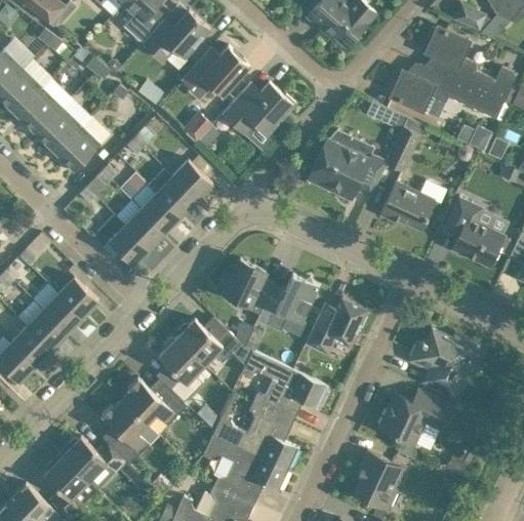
[(63,9),(50,0),(28,0),(24,6),(48,25),(63,9)]
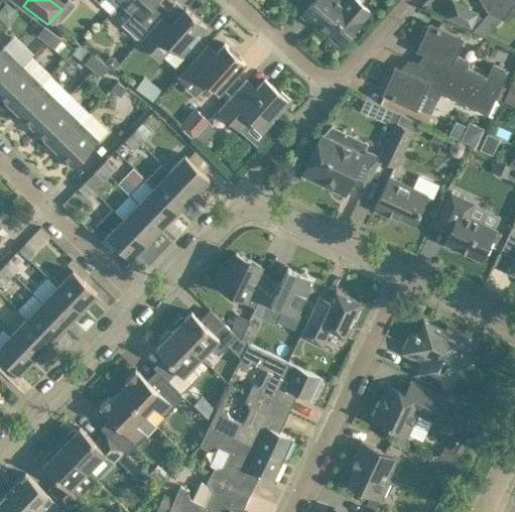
[(91,0),(99,7),(104,0),(115,9),(120,4),(123,0),(91,0)]
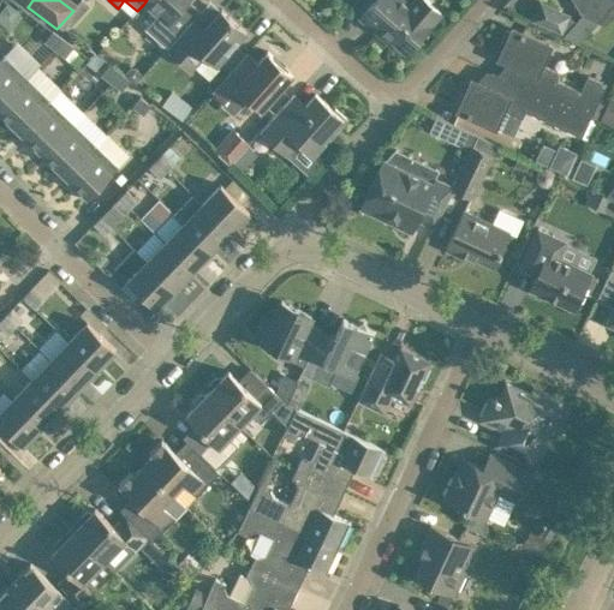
[(147,0),(143,5),(156,17),(143,31),(166,52),(191,24),(200,15),(186,3),(188,0),(147,0)]
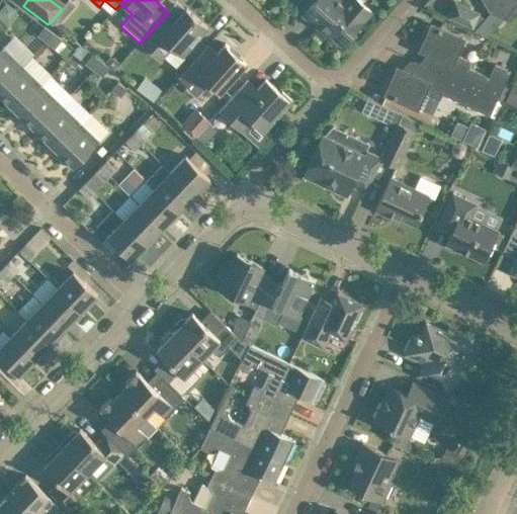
[(370,13),(355,0),(354,0),(350,0),(344,7),(335,0),(317,0),(302,17),(317,31),(319,28),(340,48),(370,13)]
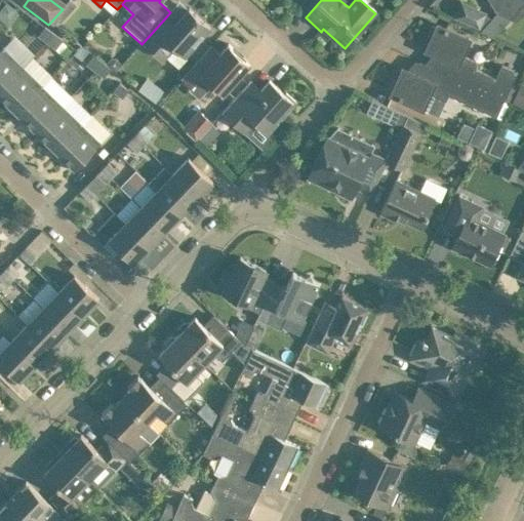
[(489,0),(487,3),(495,15),(509,0),(489,0)]
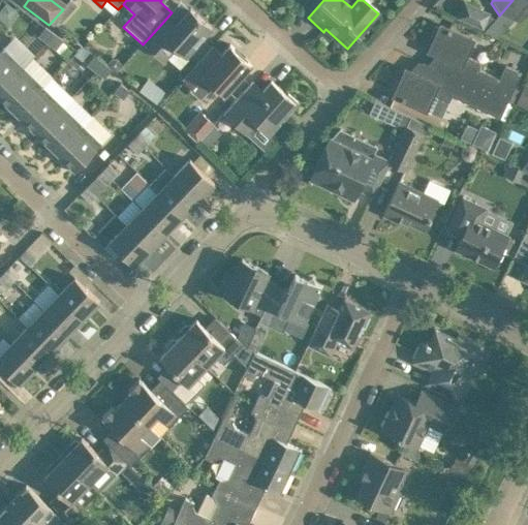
[(527,0),(513,0),(499,16),(513,22),(527,7),(527,0)]
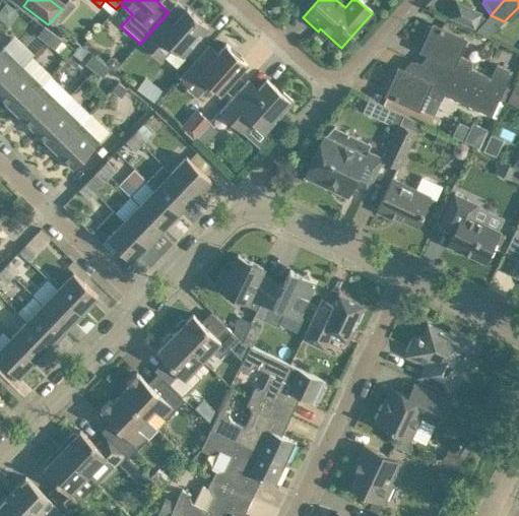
[(455,5),(448,22),(473,35),(481,17),(455,5)]
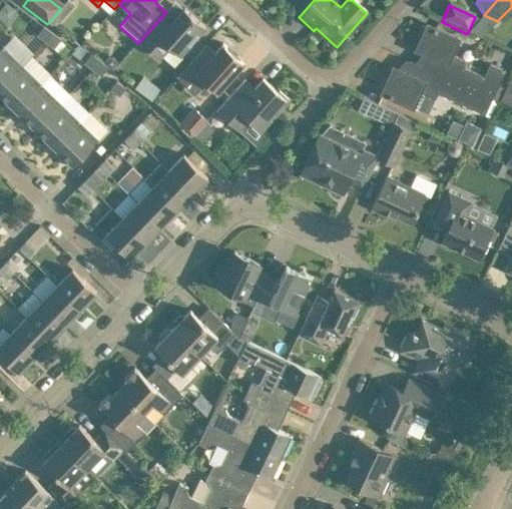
[(6,7),(0,14),(0,20),(4,23),(12,11),(6,7)]
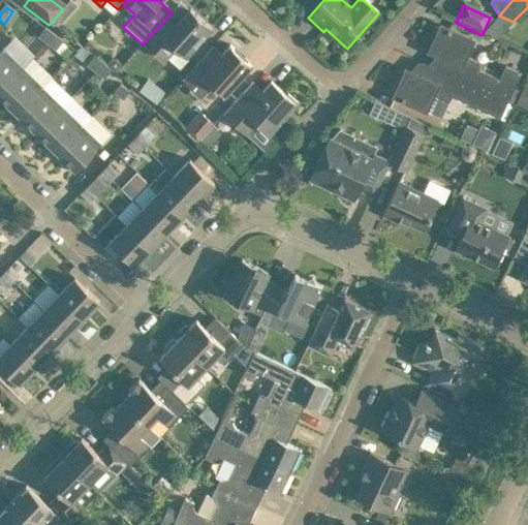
[(164,21),(143,44),(163,63),(175,51),(185,60),(211,30),(189,11),(174,29),(164,21)]
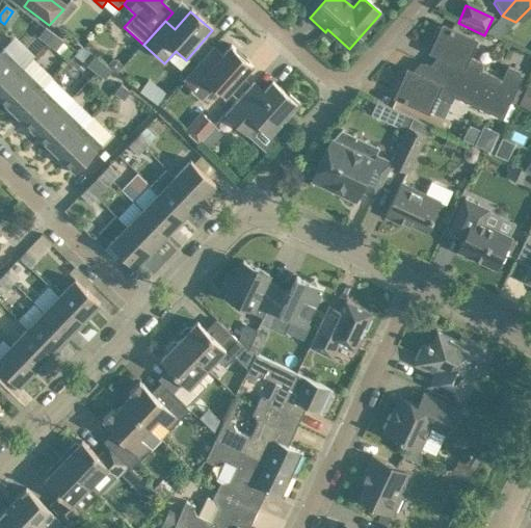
[(424,66),(424,67),(509,105),(523,76),(507,69),(501,82),(480,73),(483,66),(468,58),(475,43),(442,28),(441,30),(437,29),(431,41),(435,43),(431,52),(430,54),(437,58),(442,59),(436,71),(429,68),(424,66)]
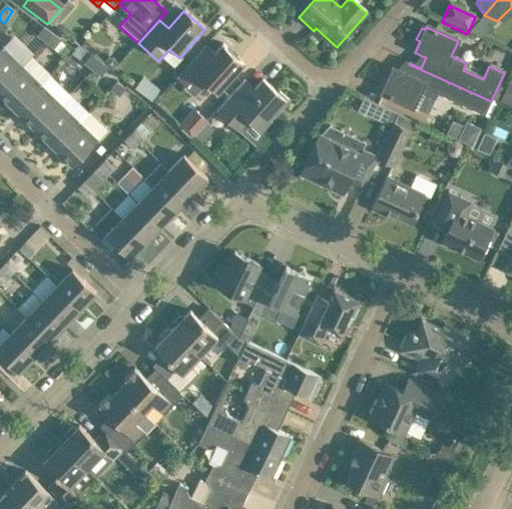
[(35,38),(44,45),(51,35),(43,28),(35,38)]
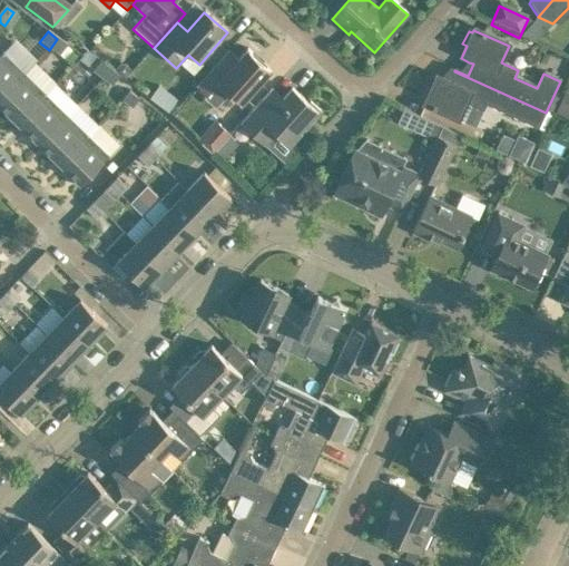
[(57,39),(49,50),(59,57),(67,47),(57,39)]
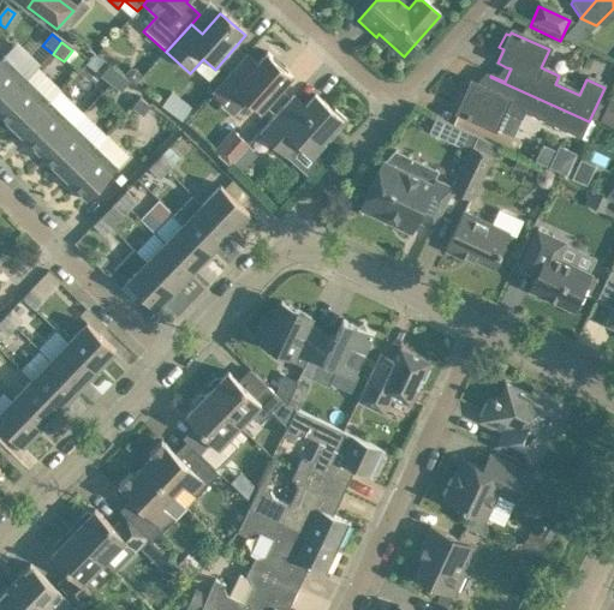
[(261,113),(281,88),(276,84),(287,72),(267,54),(257,66),(246,57),(212,96),(222,106),(220,108),(232,118),(244,106),(240,103),(244,99),(261,113)]
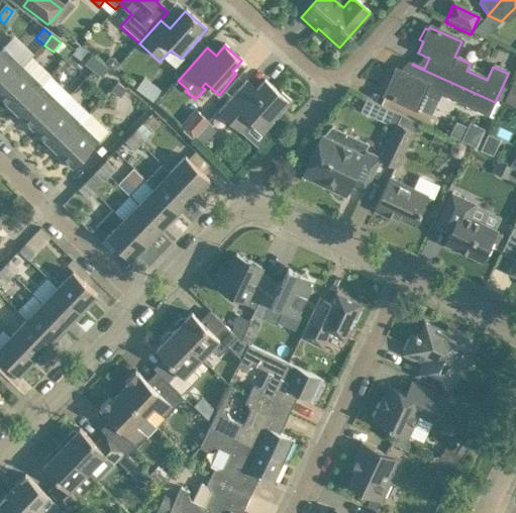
[(0,91),(22,69),(2,49),(0,52),(0,91)]
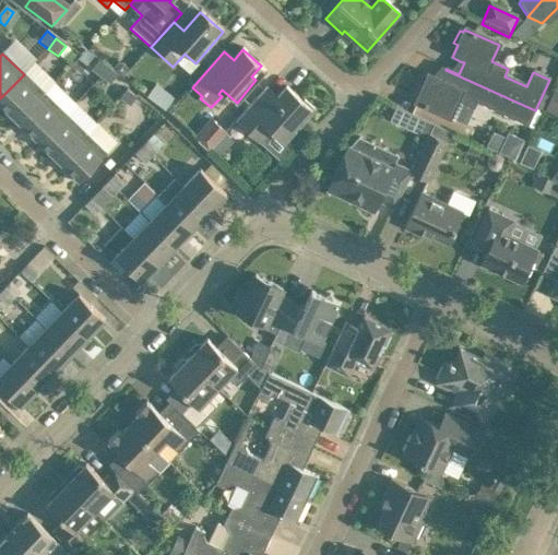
[(90,72),(99,79),(107,69),(98,61),(90,72)]
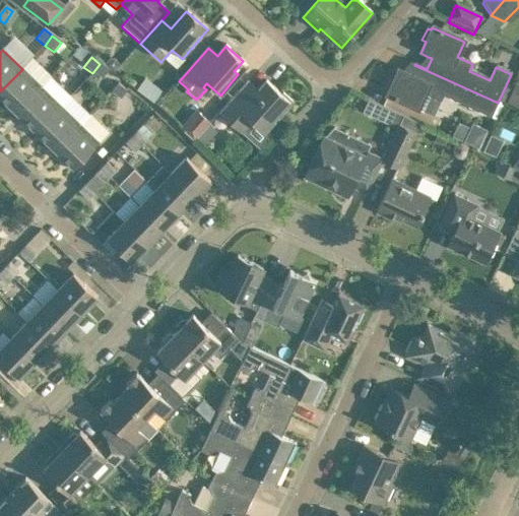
[(109,61),(105,67),(109,71),(113,74),(120,66),(113,61),(109,61)]
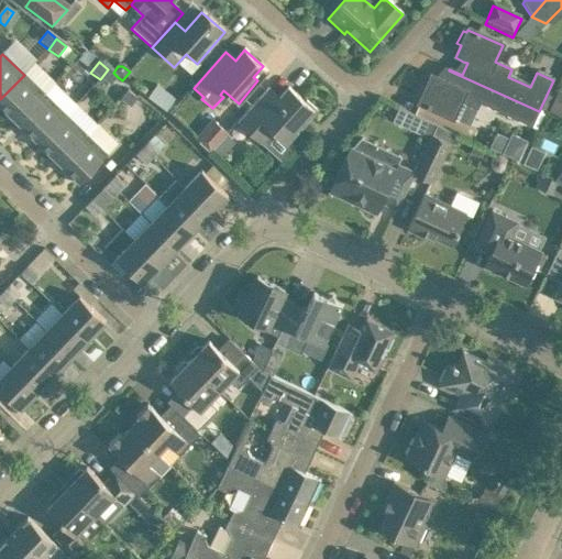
[(108,69),(100,79),(110,87),(118,77),(113,73),(108,69)]
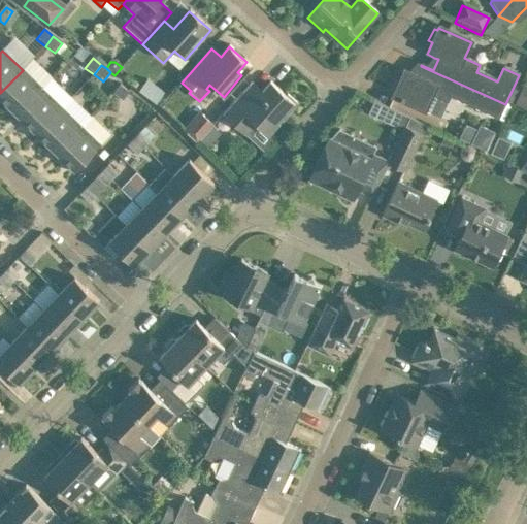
[(394,83),(389,94),(393,96),(392,98),(424,113),(431,98),(447,105),(450,99),(498,121),(504,107),(505,104),(421,66),(419,69),(415,77),(407,74),(403,72),(403,73),(398,85),(394,83)]
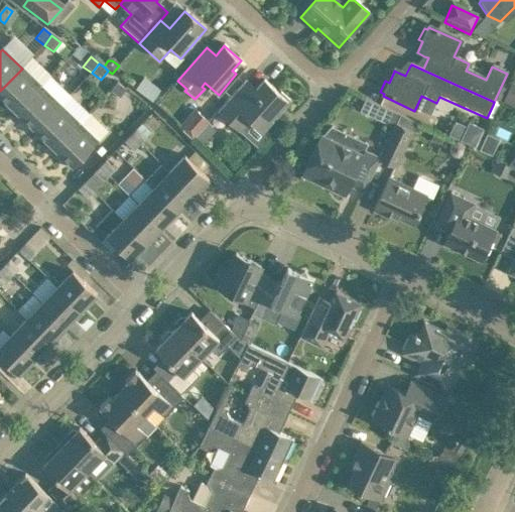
[(22,69),(0,91),(0,102),(6,108),(8,106),(15,114),(41,87),(22,69)]
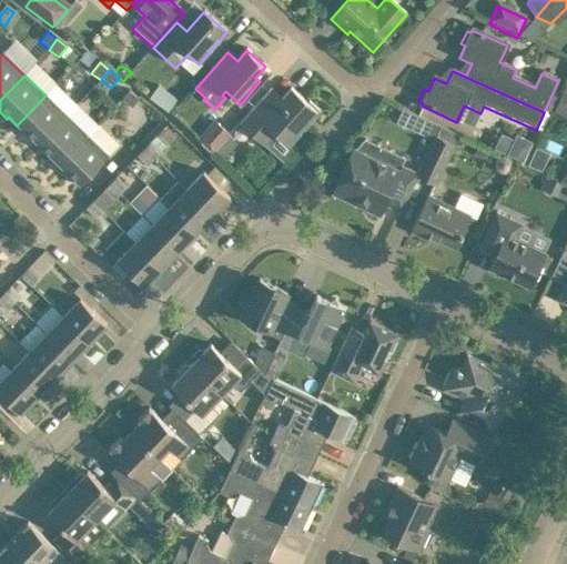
[(157,87),(148,99),(166,113),(170,116),(179,103),(157,87)]
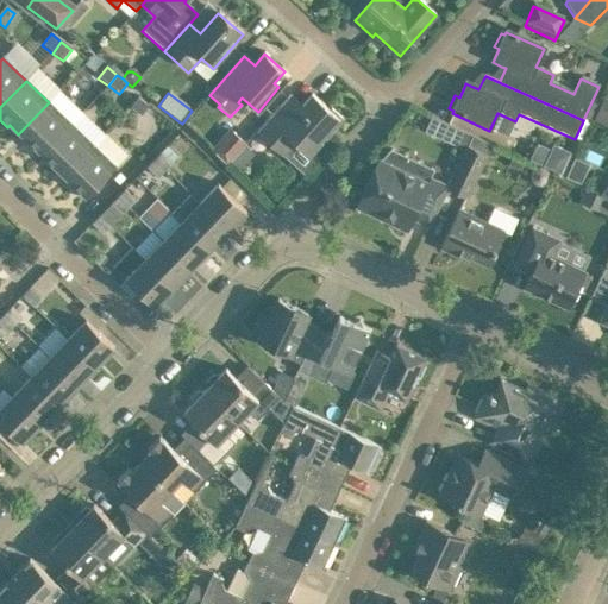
[(309,156),(339,121),(311,96),(290,119),(280,109),(290,98),(289,96),(256,133),(282,157),(295,143),(309,156)]
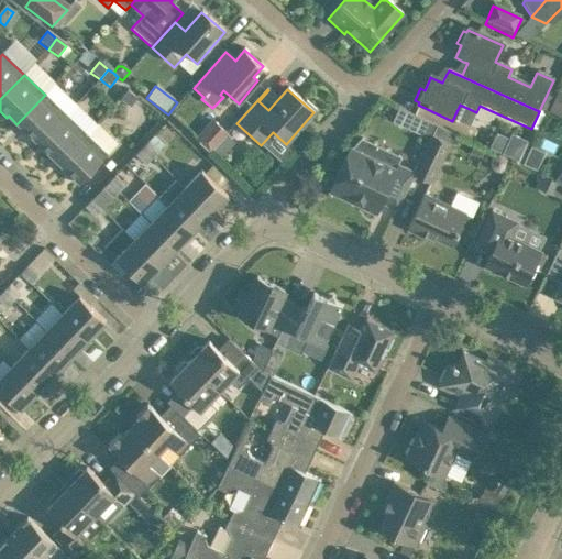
[(130,109),(136,99),(127,91),(120,101),(130,109)]
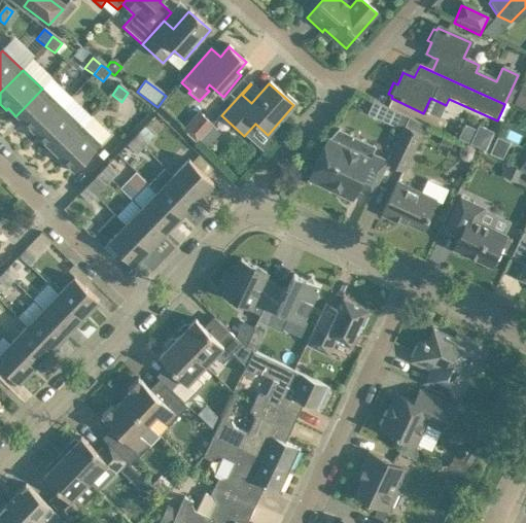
[(42,89),(15,116),(23,124),(22,125),(33,136),(62,107),(42,89)]
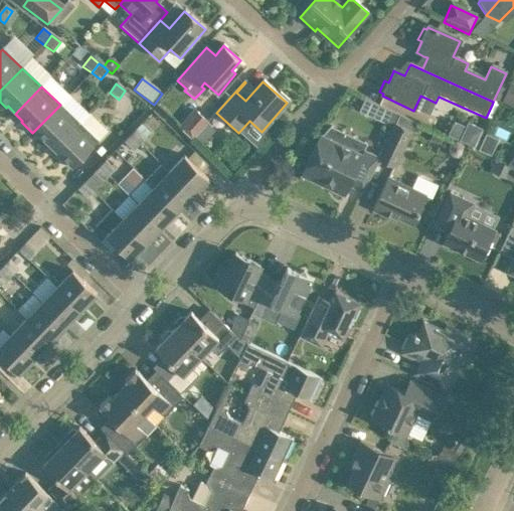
[(513,89),(509,87),(501,104),(513,110),(513,89)]
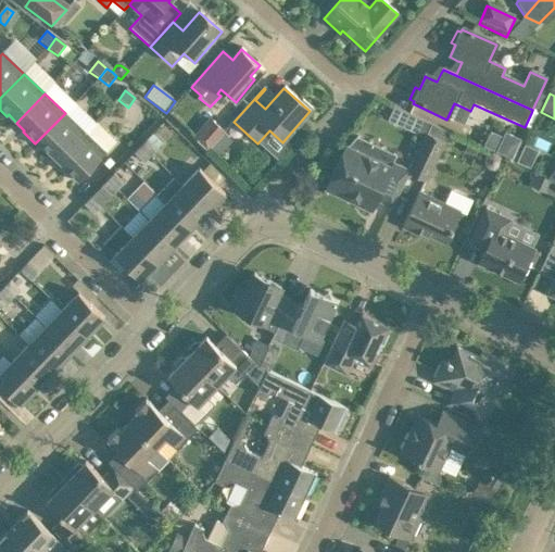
[(387,123),(404,130),(411,116),(393,109),(387,123)]
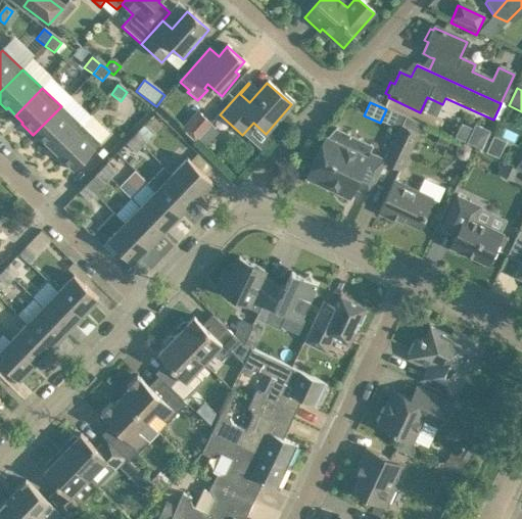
[(61,106),(33,135),(45,147),(47,145),(54,152),(80,126),(61,106)]
